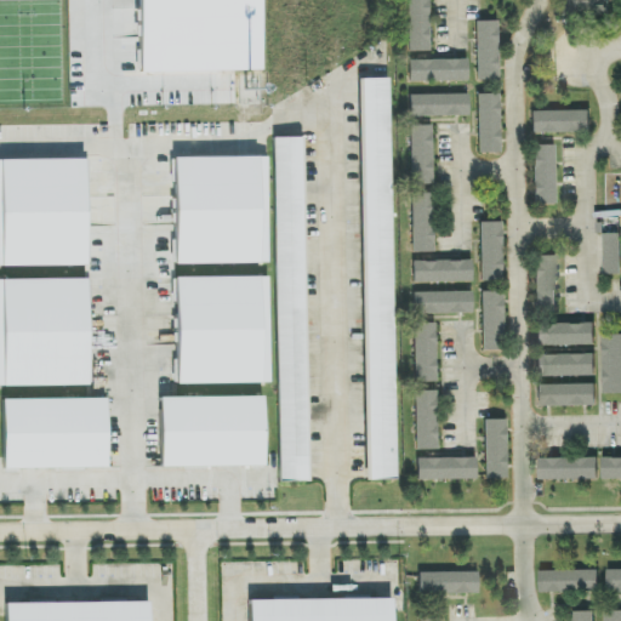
[(261,70),(258,0),(138,0),(141,73),(261,70)]
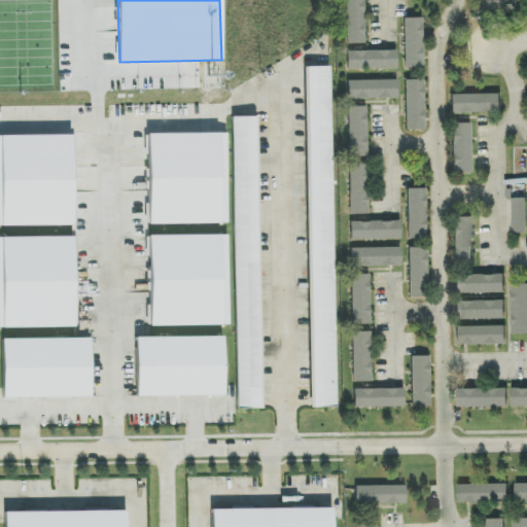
[(345,0),(346,44),(364,44),(363,0),(345,0)]
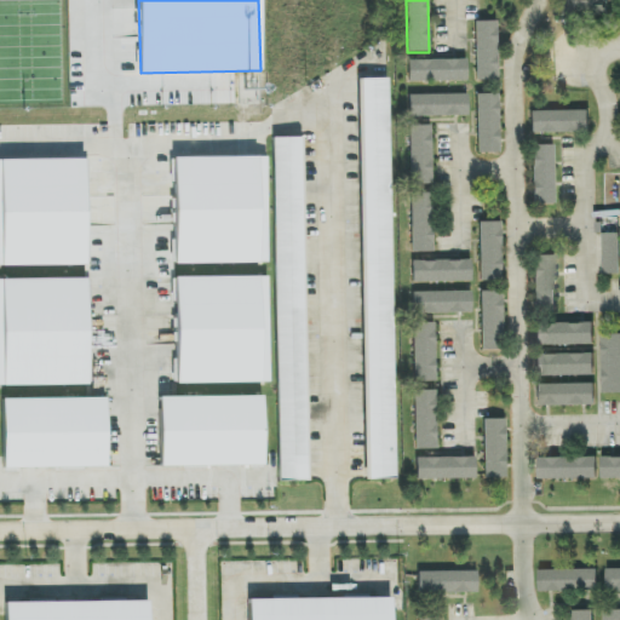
[(606,0),(562,0),(563,15),(607,13),(606,0)]
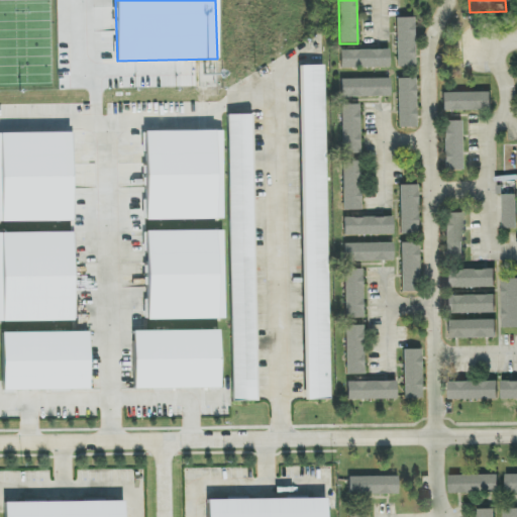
[(397,68),(415,67),(414,17),(396,18),(397,68)]
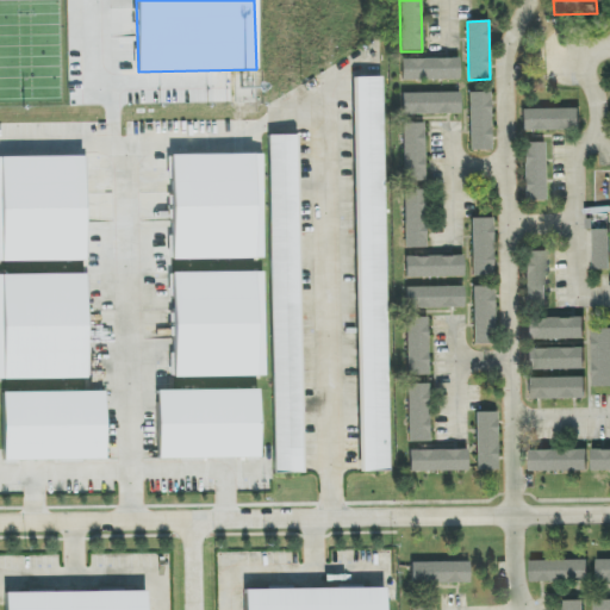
[(459,80),(459,58),(402,60),(402,81),(459,80)]
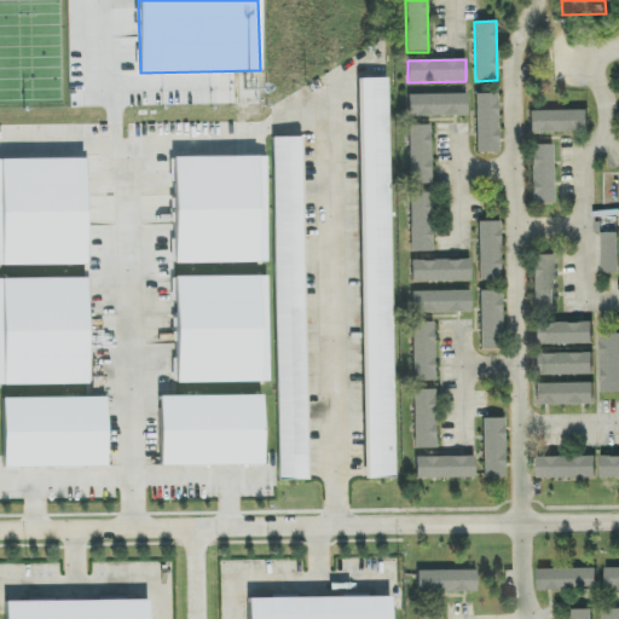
[(394,479),(387,79),(359,79),(366,480),(394,479)]
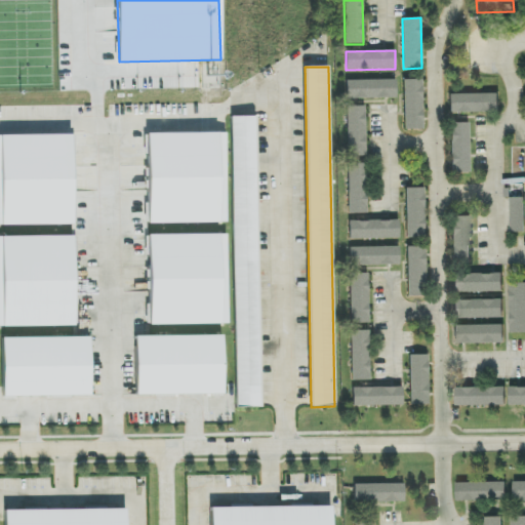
[(396,98),(396,79),(346,81),(346,99),(396,98)]
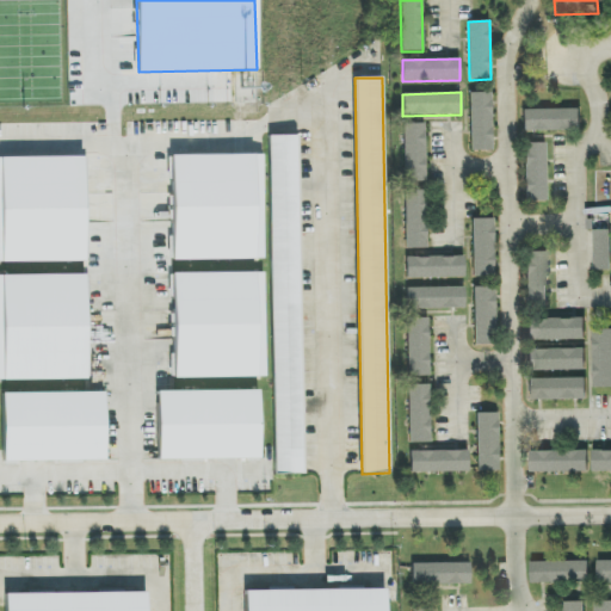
[(492,92),(469,93),(470,152),(492,152),(492,92)]
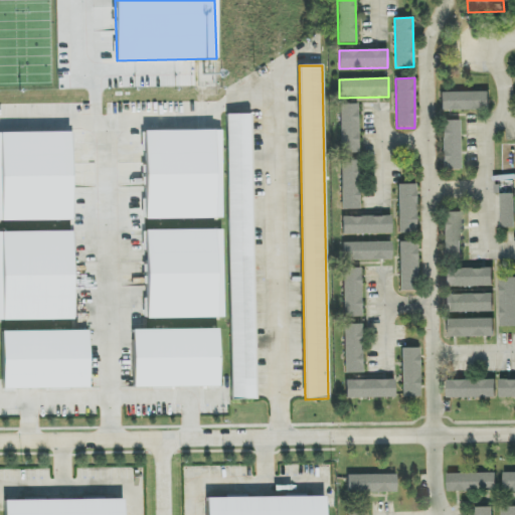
[(441,111),(490,110),(489,92),(440,93),(441,111)]
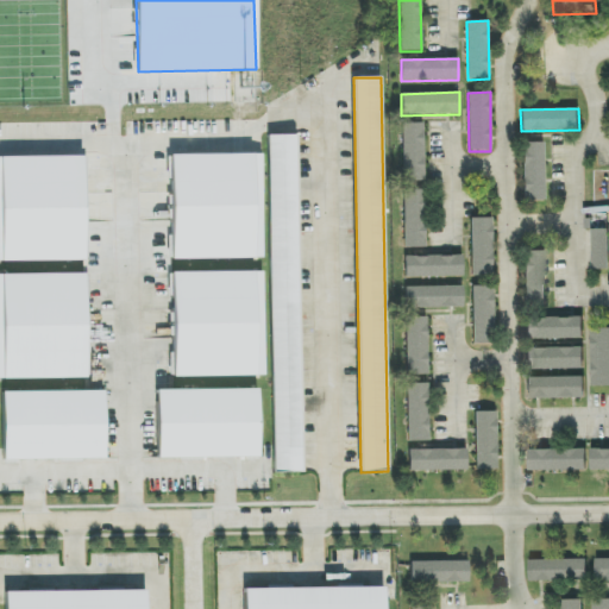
[(424,182),(424,124),(402,123),(402,181),(424,182)]
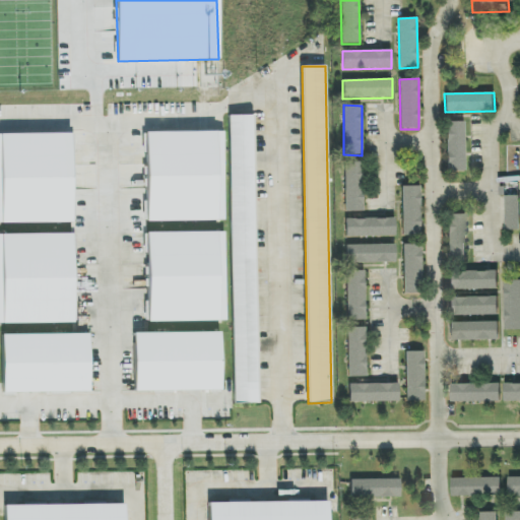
[(234,404),(257,403),(252,116),(229,116),(234,404)]
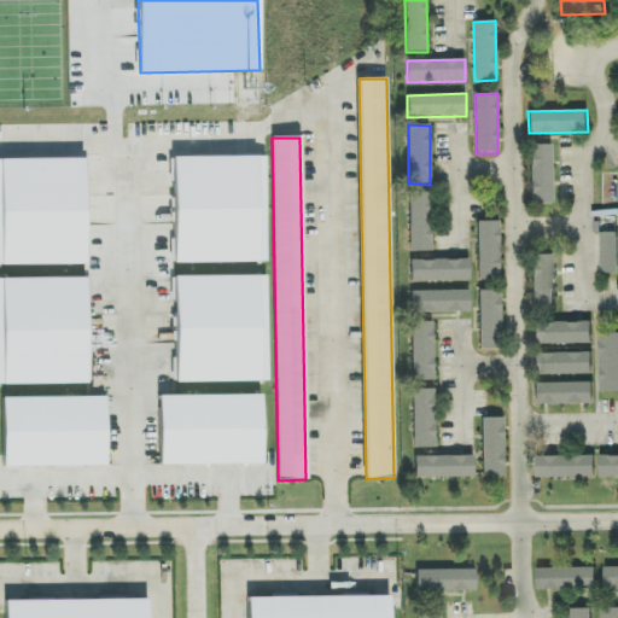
[(552,145),(530,145),(530,204),(553,204),(552,145)]
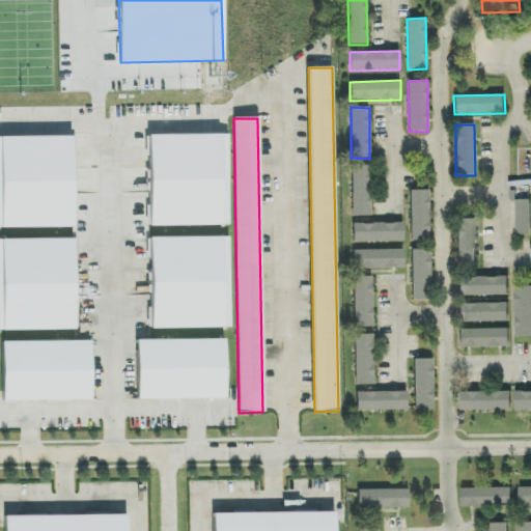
[(228,134),(148,135),(149,226),(229,225),(228,134)]
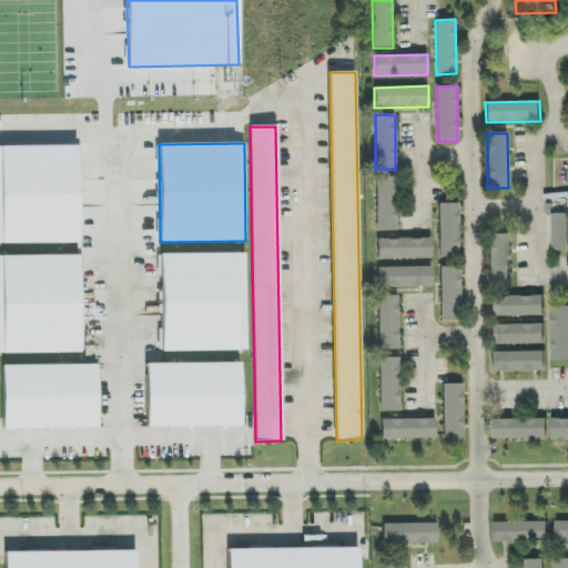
[(0,243),(79,243),(78,145),(0,146),(0,243)]
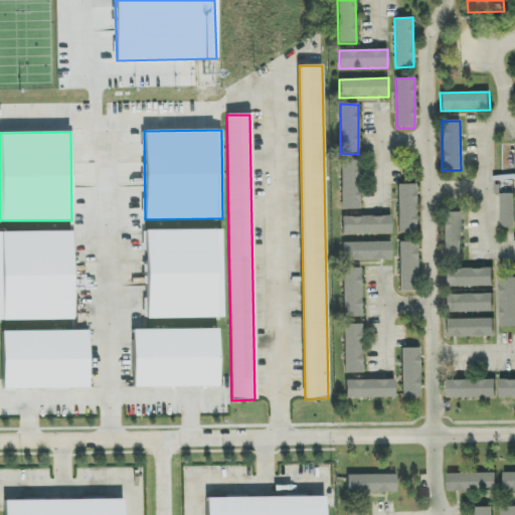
[(359,160),(341,161),(342,209),(360,209),(359,160)]
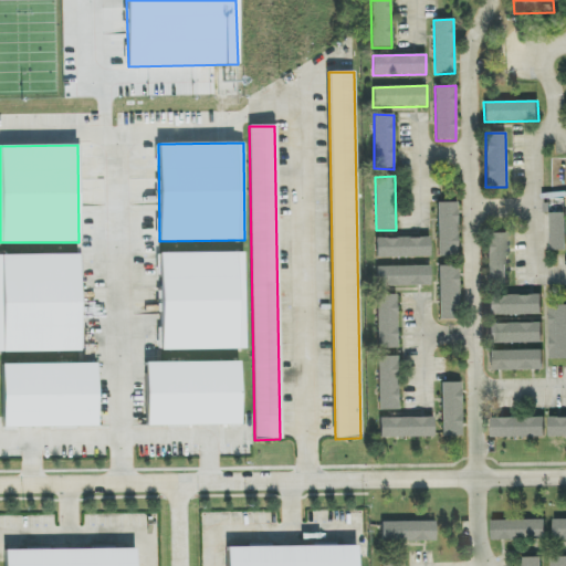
[(437,203),(438,258),(458,257),(457,202),(437,203)]
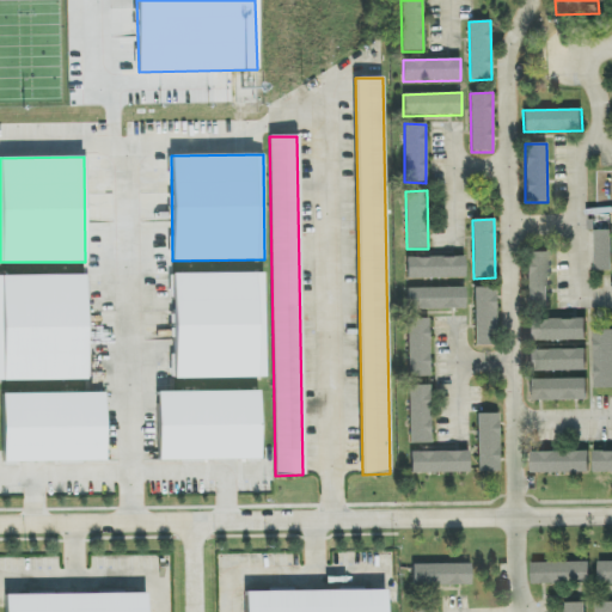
[(611,239),(611,231),(594,231),(595,271),(611,270),(611,239)]
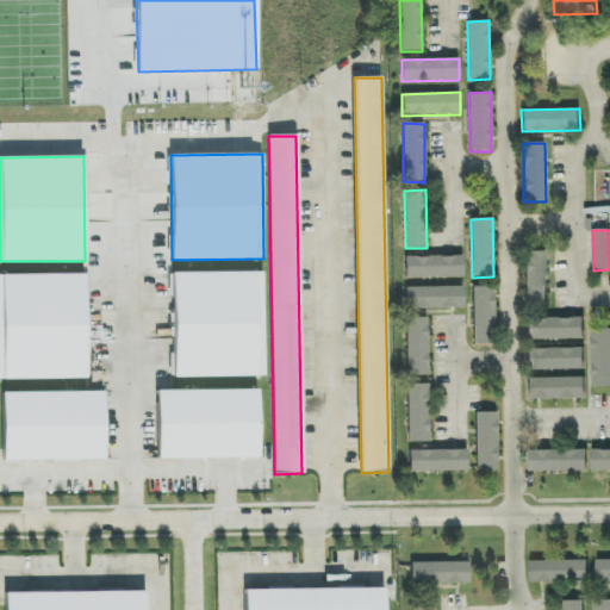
[(546,251),(526,251),(526,309),(547,309),(546,251)]
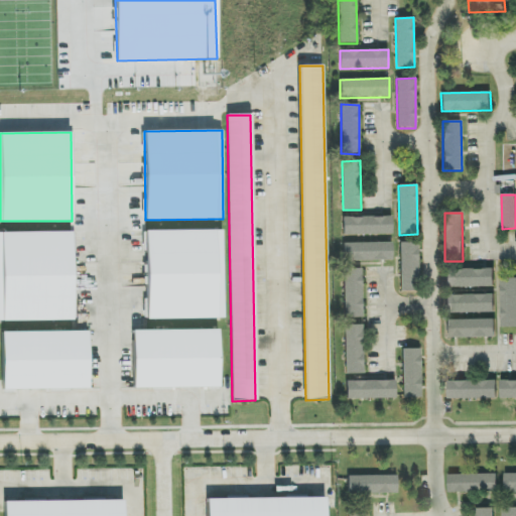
[(343,218),(343,236),(392,235),(392,217),(343,218)]
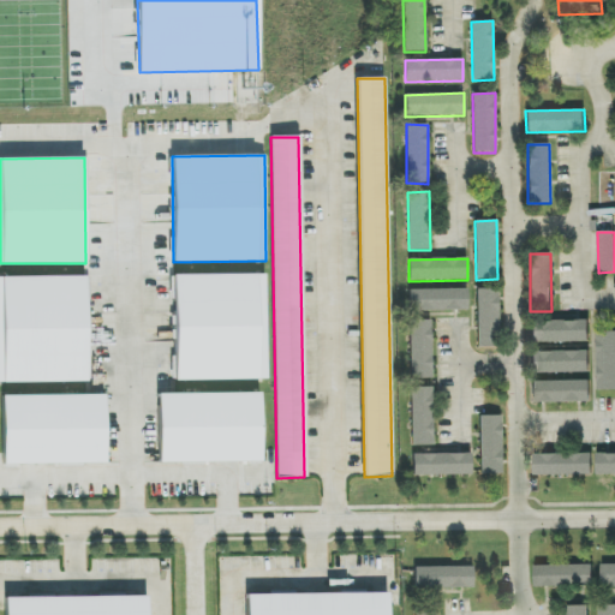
[(268,380),(267,274),(173,275),(175,381),(268,380)]
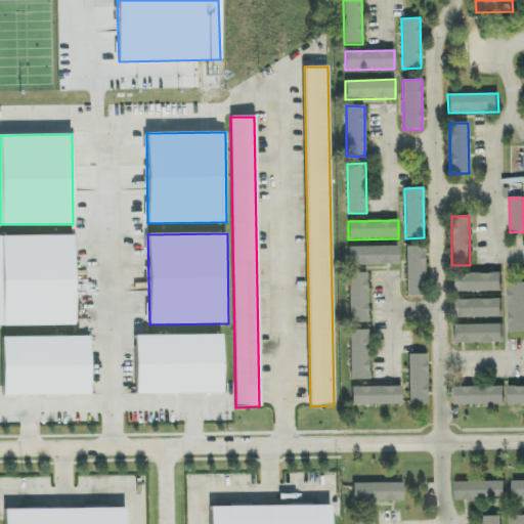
[(0,294),(0,326),(74,325),(73,235),(0,236),(0,294)]
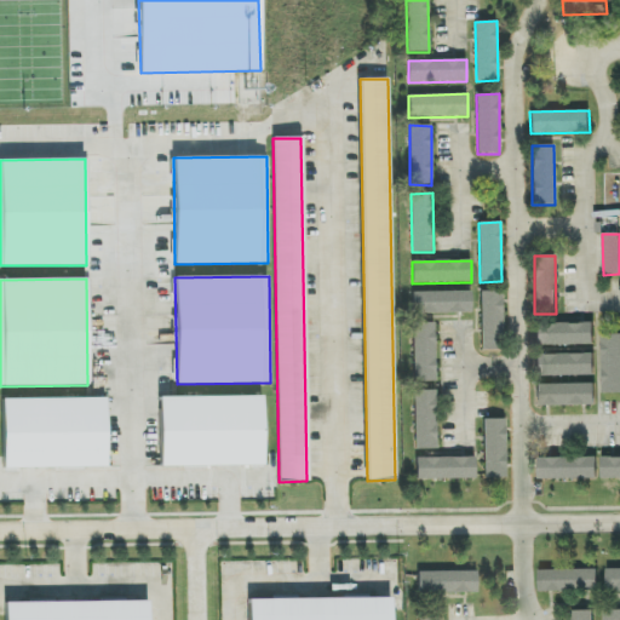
[(471,291),(412,292),(412,314),(471,313),(471,291)]
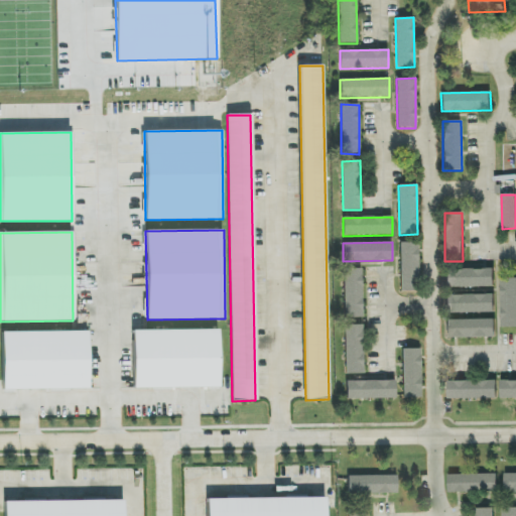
[(418,243),(400,242),(399,292),(418,292),(418,243)]
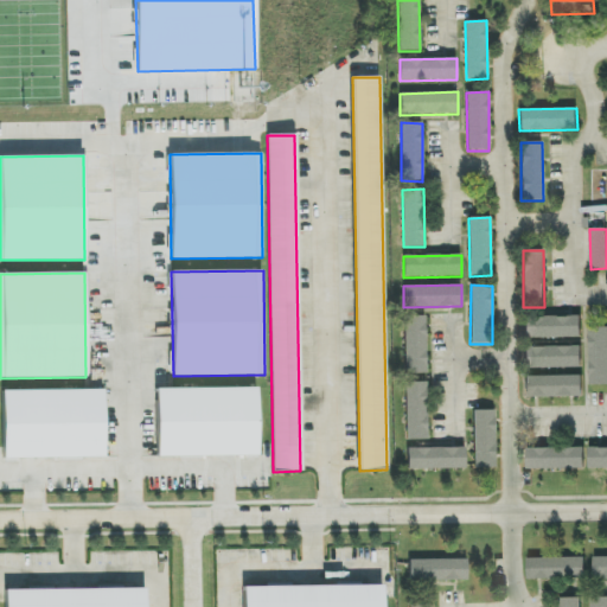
[(427,374),(426,315),(404,317),(406,374),(427,374)]
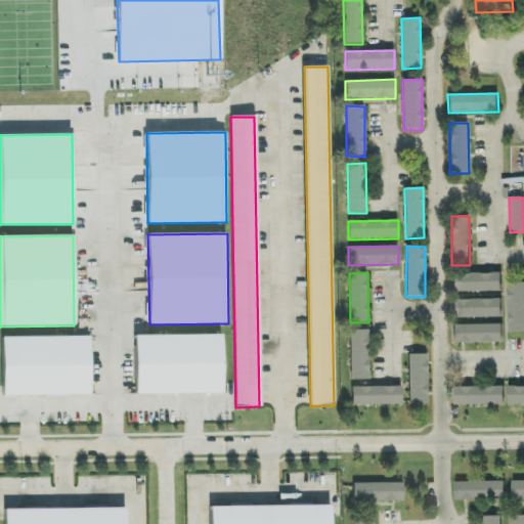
[(452,293),(503,292),(501,272),(452,273),(452,293)]
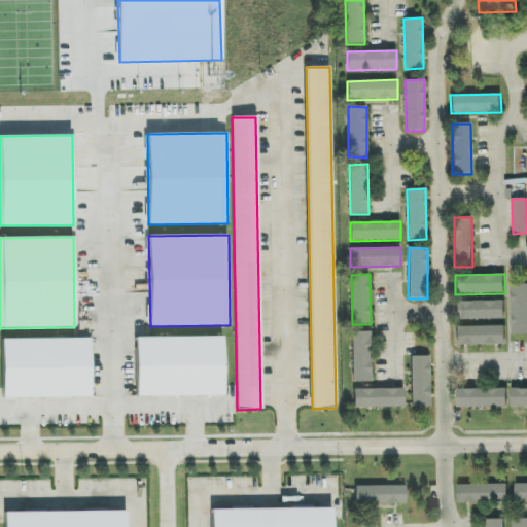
[(526,334),(526,284),(512,284),(513,335),(526,334)]
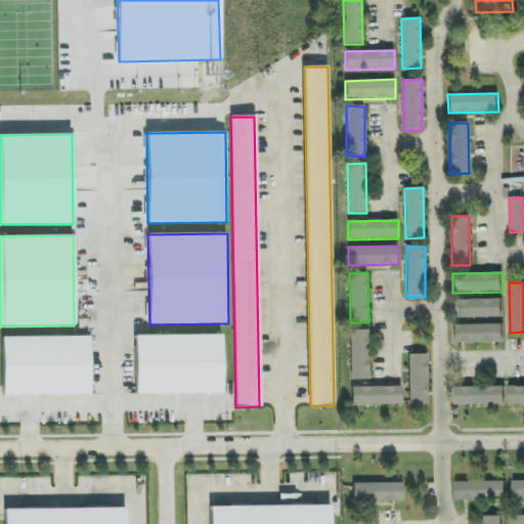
[(453,318),(503,317),(503,299),(452,300),(453,318)]
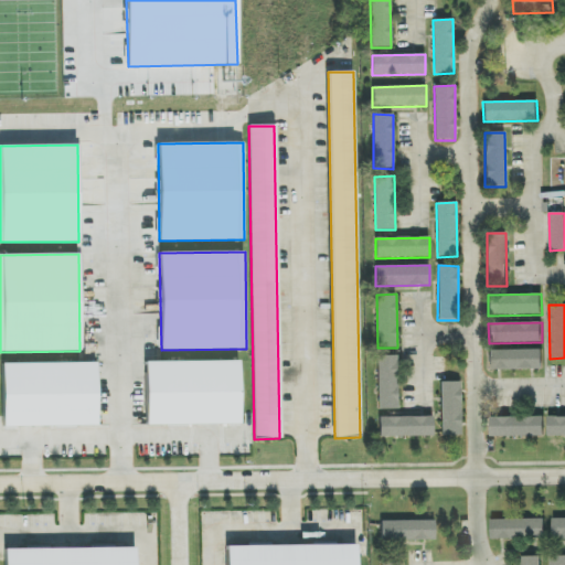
[(489,371),(543,370),(542,350),(489,351),(489,371)]
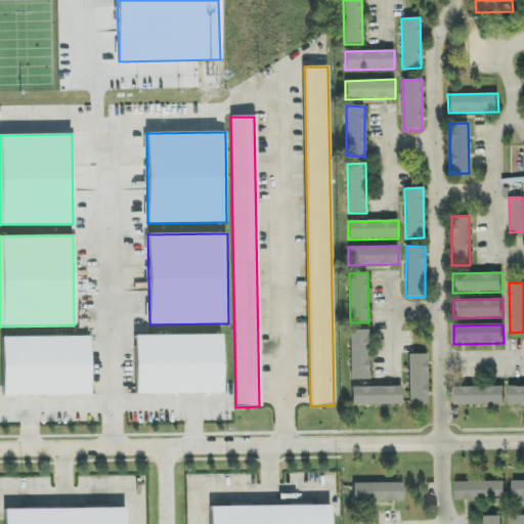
[(368,330),(349,331),(350,380),(369,380),(368,330)]
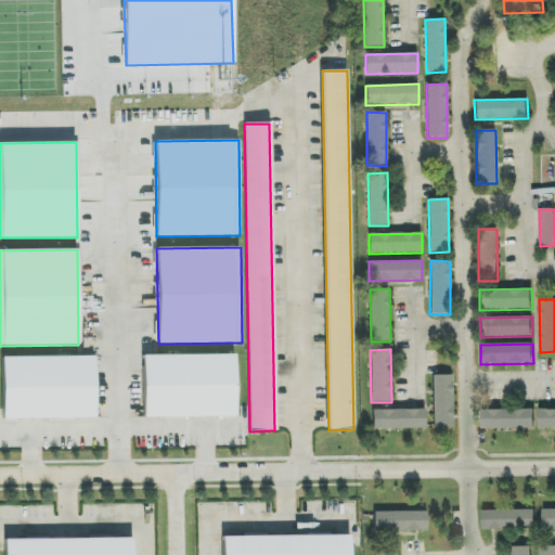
[(142,356),(143,418),(236,416),(235,355),(142,356)]
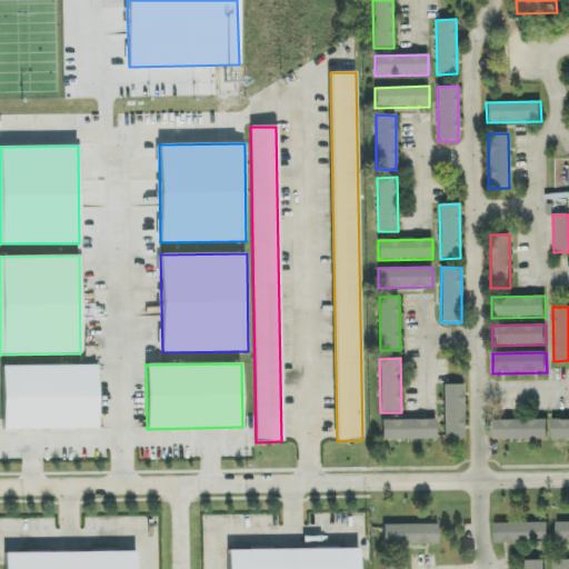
[(97,366),(2,367),(3,430),(98,429),(97,366)]
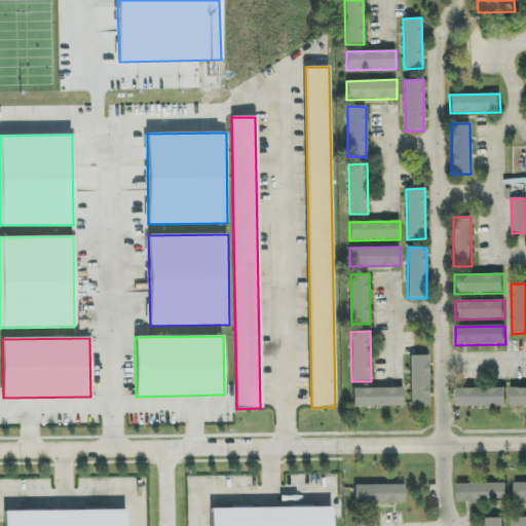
[(428,406),(427,355),(409,355),(410,406),(428,406)]
